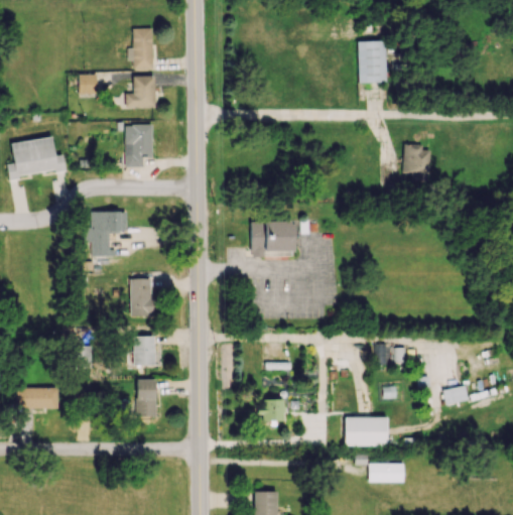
[(153,69),(153,28),(133,28),(133,48),(128,48),(129,60),(134,60),(134,69),(153,69)]
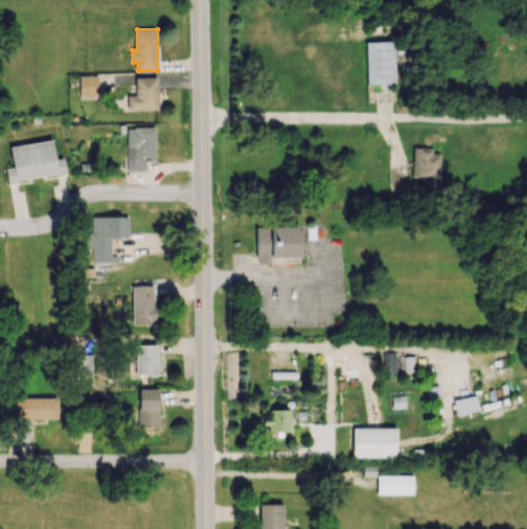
[(397,42),(368,42),(369,85),(398,85),(397,42)]
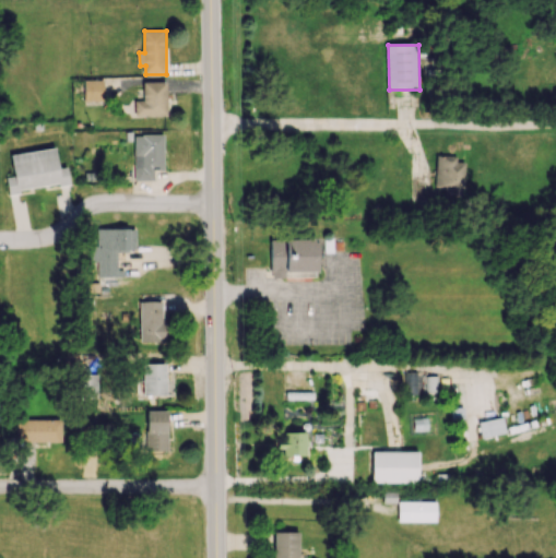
[(86,103),(106,102),(106,81),(85,81),(86,103)]
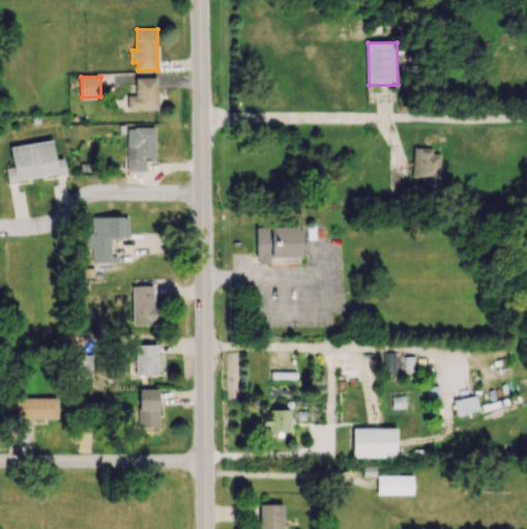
[(138,95),(129,95),(129,111),(159,111),(158,78),(137,79),(138,95)]
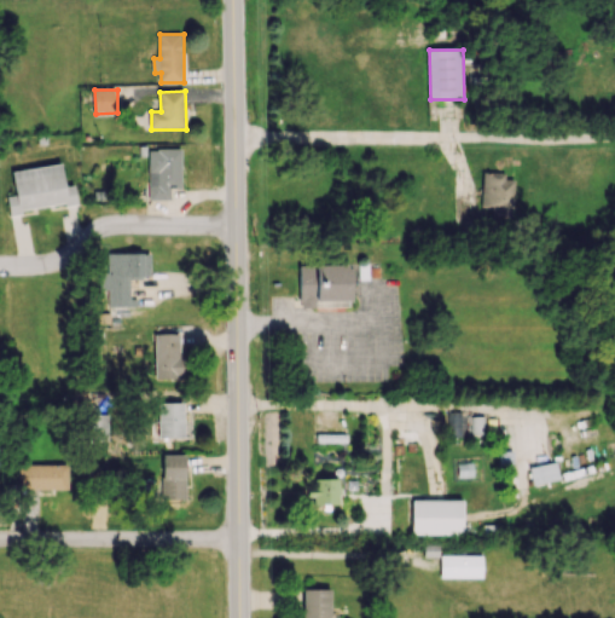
[(184,185),(183,150),(150,150),(150,201),(172,201),(172,185),(184,185)]
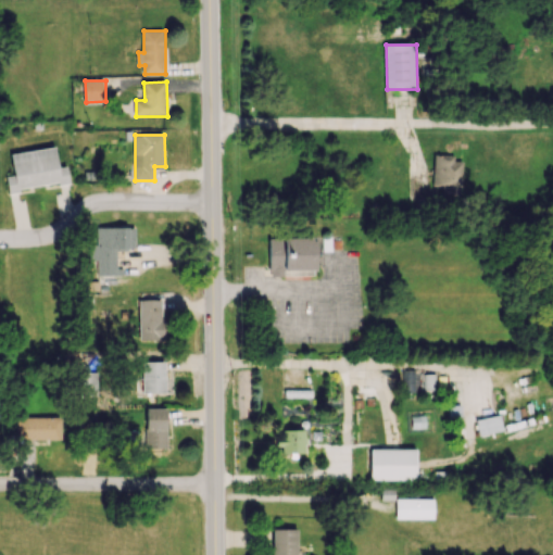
[(10,191),(71,184),(68,166),(60,167),(58,149),(13,154),(15,176),(9,177),(10,191)]
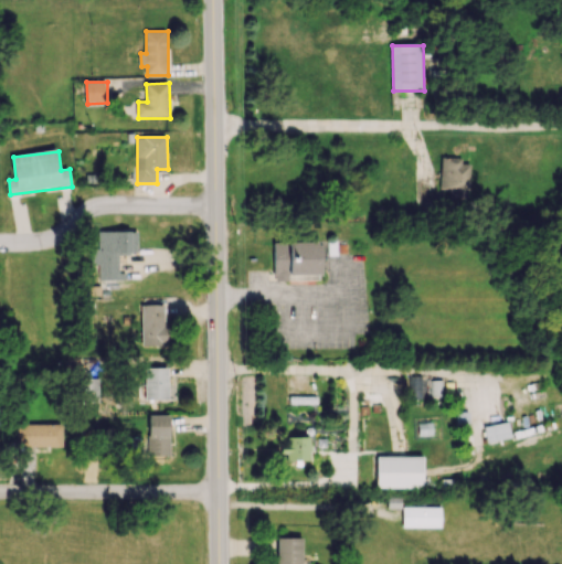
[(449,198),(470,199),(472,165),(463,165),(463,159),(442,158),(442,190),(451,190),(449,198)]
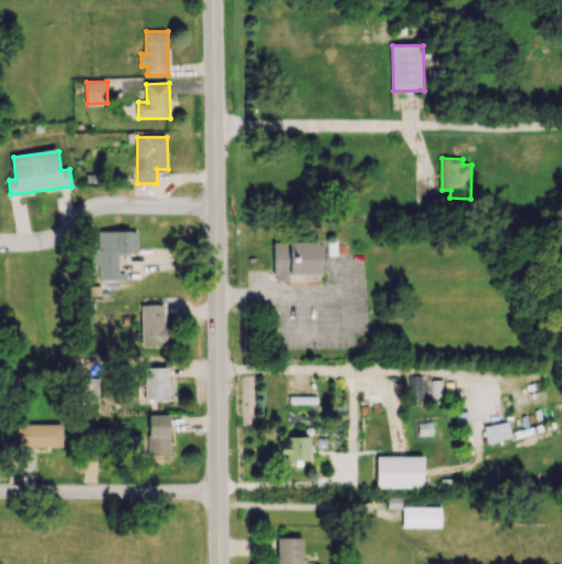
[(120,253),(139,253),(139,232),(97,233),(97,247),(95,247),(95,282),(120,282),(120,253)]
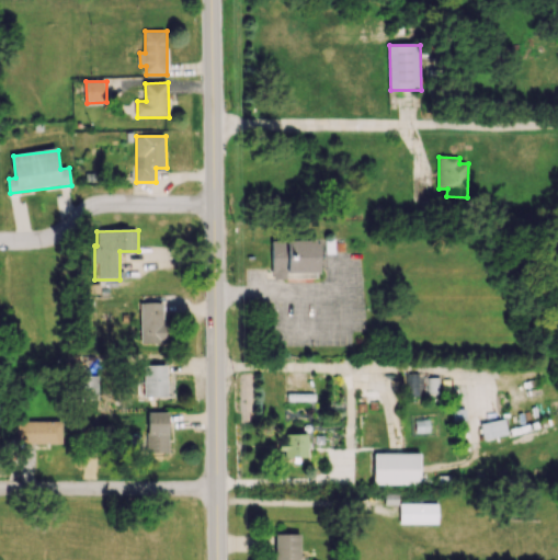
[(273,242),(274,280),(288,280),(288,277),(320,277),(319,241),(273,242)]
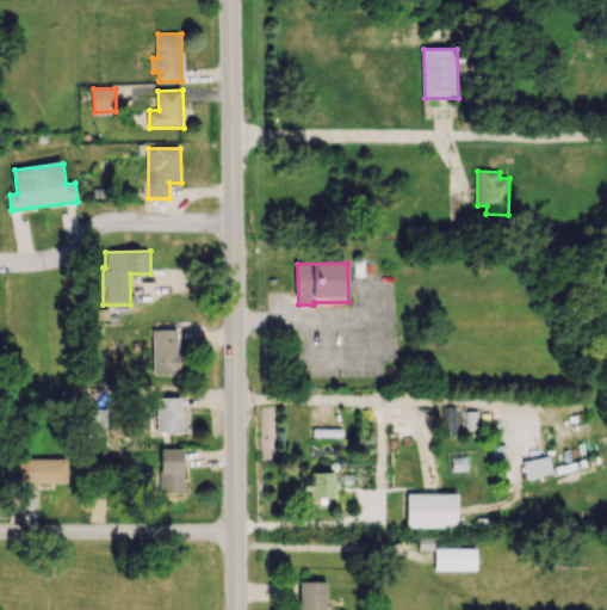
[(155,375),(181,375),(180,330),(154,331),(155,375)]
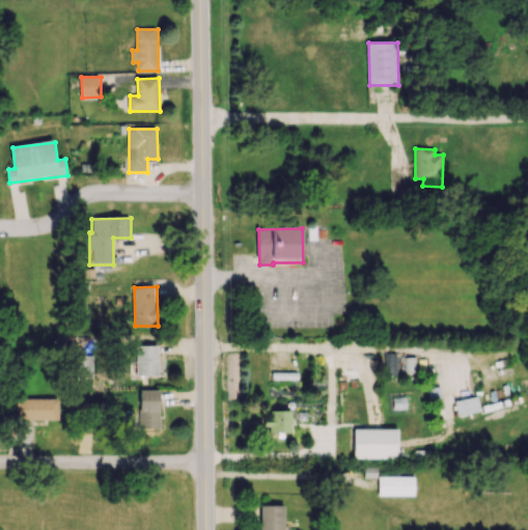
[(160,375),(160,345),(138,346),(138,377),(160,375)]
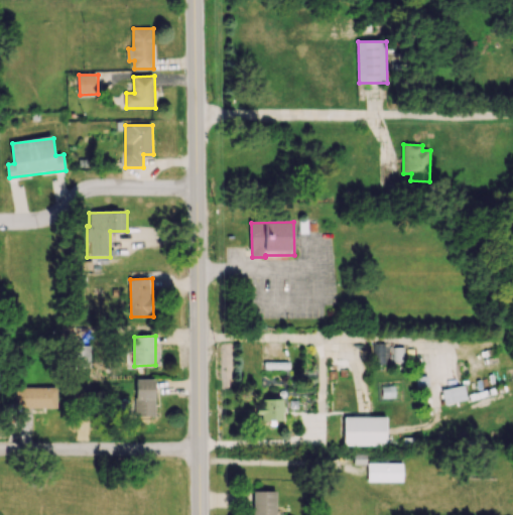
[(375,345),(375,363),(405,363),(406,345),(375,345)]
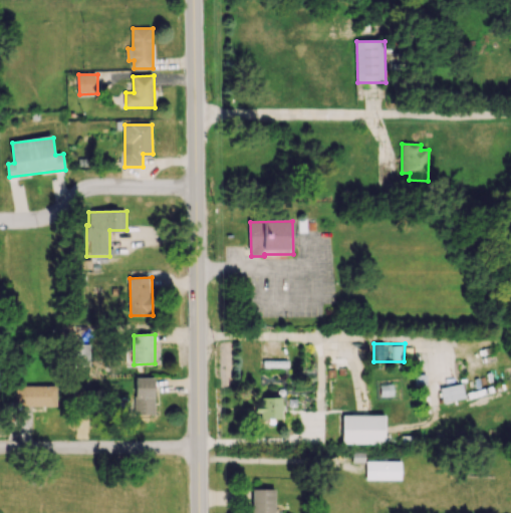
[(92,345),(75,344),(75,366),(91,366),(92,345)]
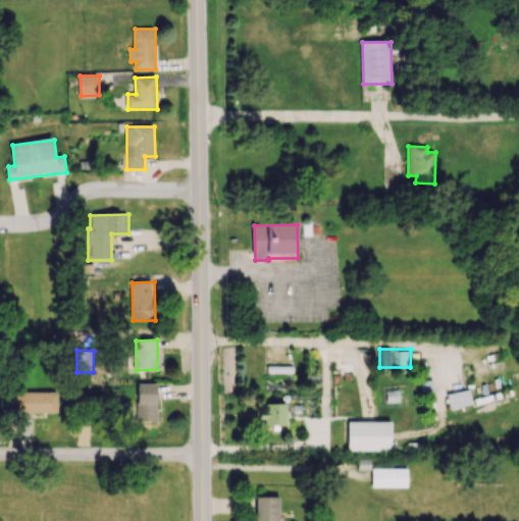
[(139,384),(139,413),(134,414),(134,422),(159,421),(158,384),(139,384)]
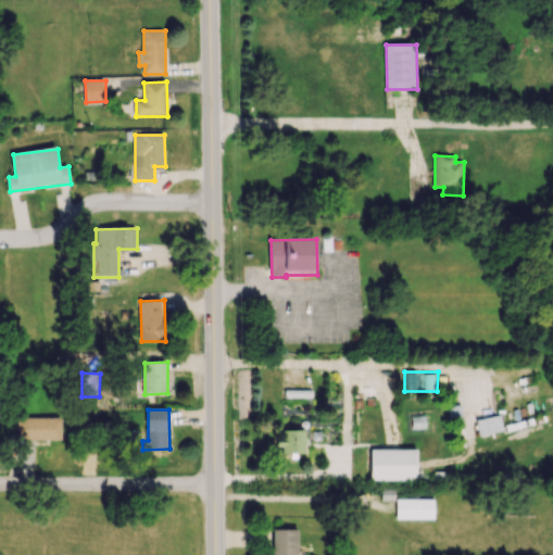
[(478,420),(481,437),(505,431),(501,415),(478,420)]
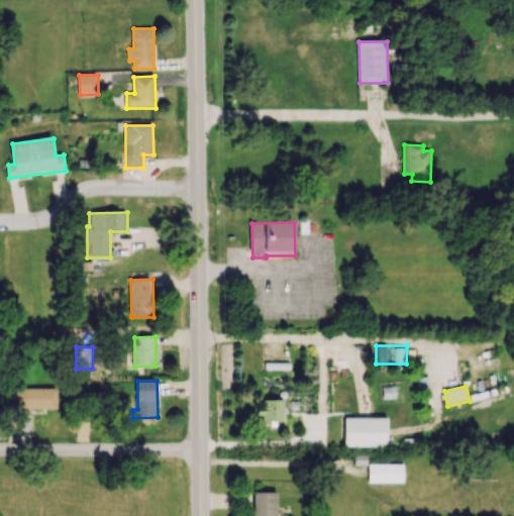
[(58,388),(16,389),(16,410),(59,409),(58,388)]
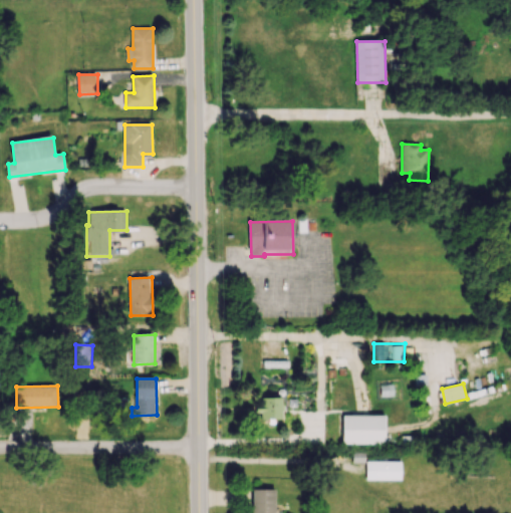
[(283,420),(282,398),(257,399),(257,413),(261,413),(262,421),(283,420)]
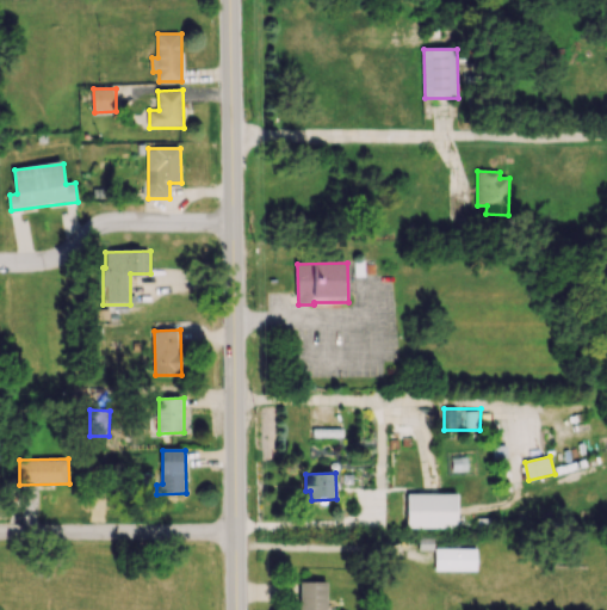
[(458,529),(458,494),(409,494),(408,528),(458,529)]
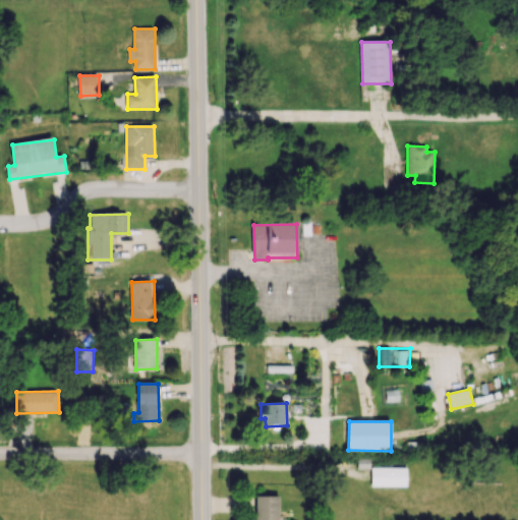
[(408,468),(372,468),(372,486),(407,487),(408,468)]
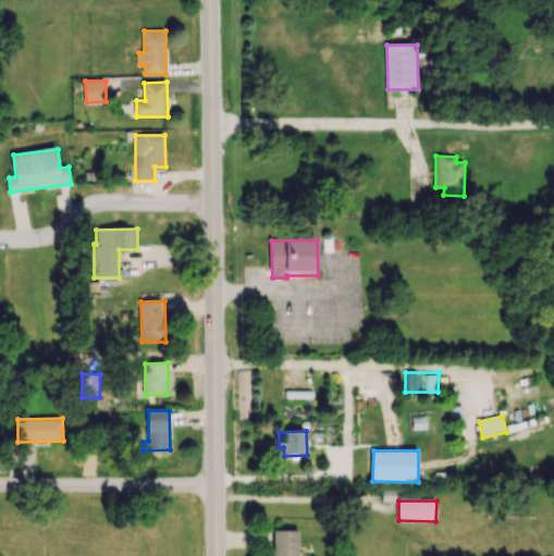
[(299,555),(299,531),(274,531),(274,555),(299,555)]
